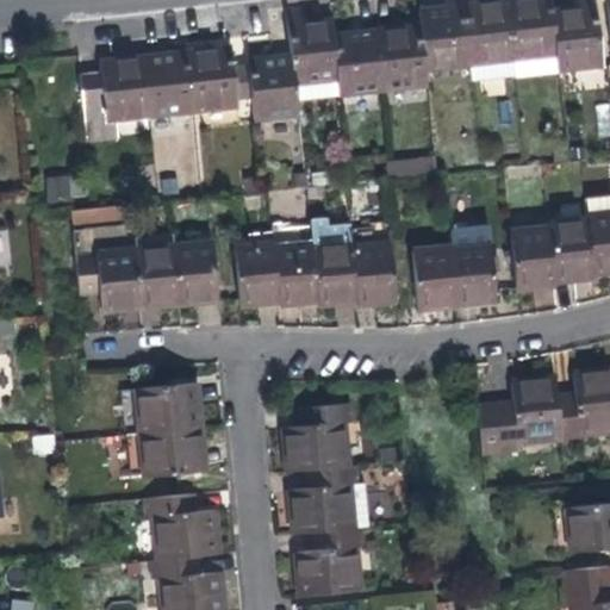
[(424,73),(470,68),(462,6),(461,0),(442,0),(444,8),(434,10),(417,11),(419,26),(424,73)]
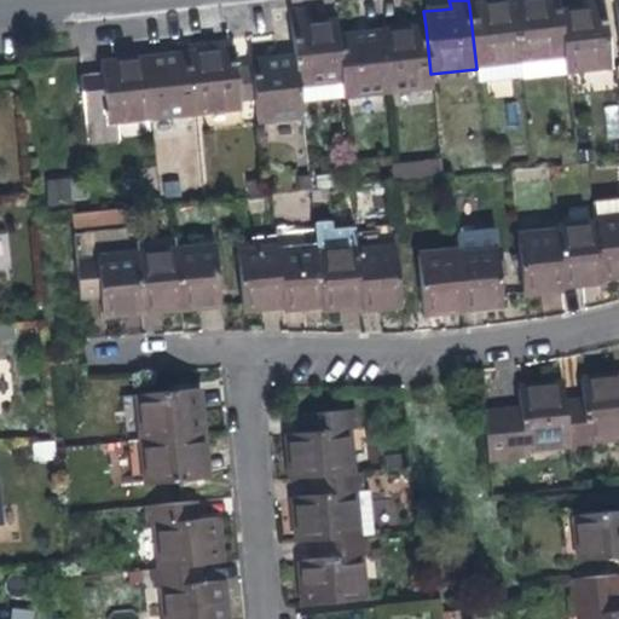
[(522,76),(566,71),(559,10),(557,0),(530,0),(528,0),(513,3),(521,75),(522,76)]
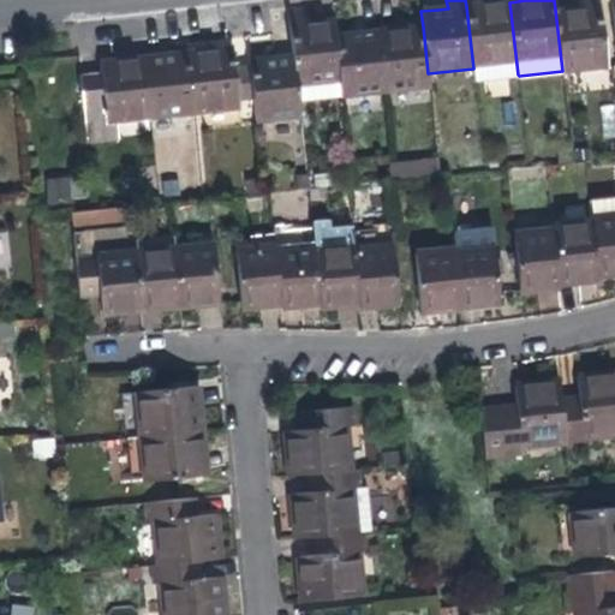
[(562,9),(555,10),(562,71),(607,67),(598,0),(580,0),(580,6),(562,9)]
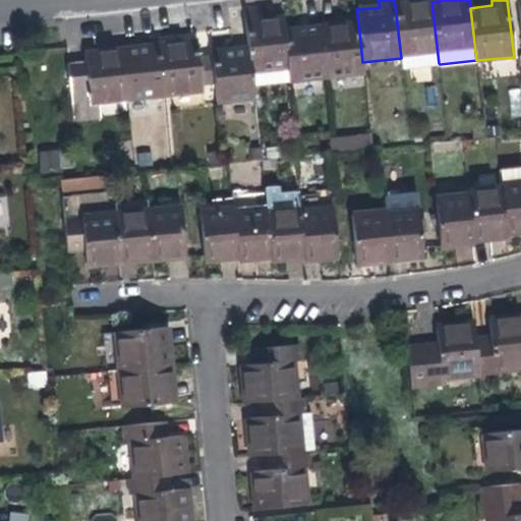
[(402,67),(439,63),(431,2),(410,4),(395,5),(401,58),(402,67)]
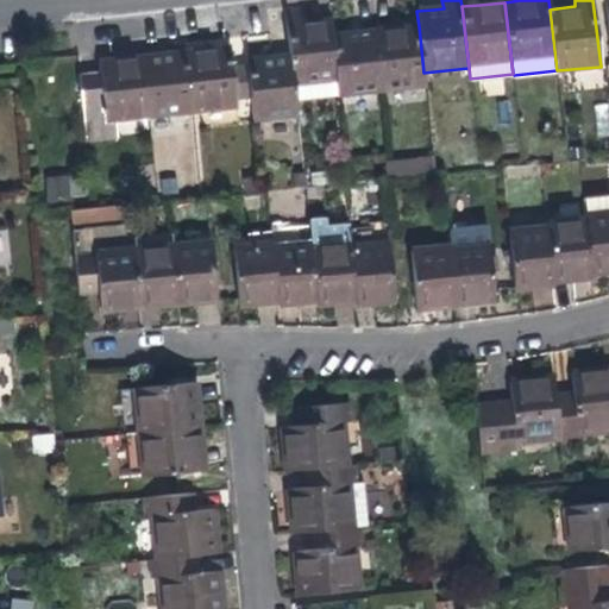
[(337,81),(332,36),(330,20),(313,22),(305,23),(303,11),(286,13),(290,54),(294,87),(295,102),(338,96),(338,95),(337,81)]
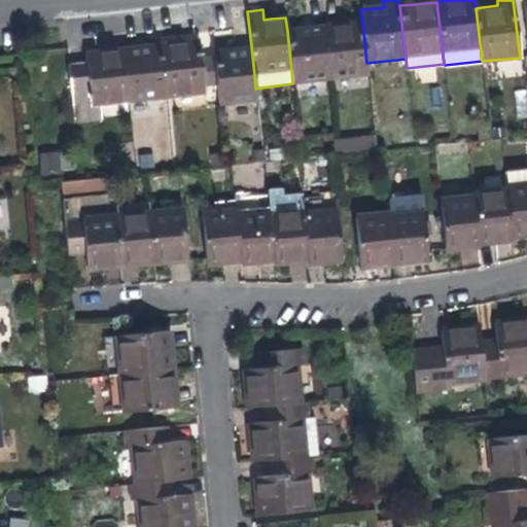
[(367,73),(366,63),(362,23),(339,25),(324,27),(330,78),(367,73)]
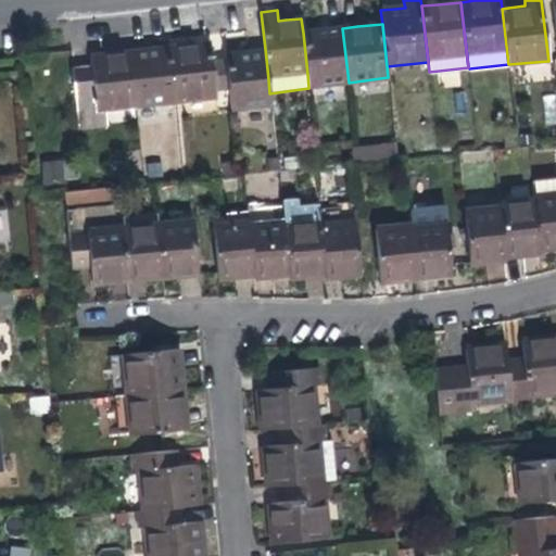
[(308,87),(349,83),(342,28),(324,30),(303,33),(307,74),(308,87)]
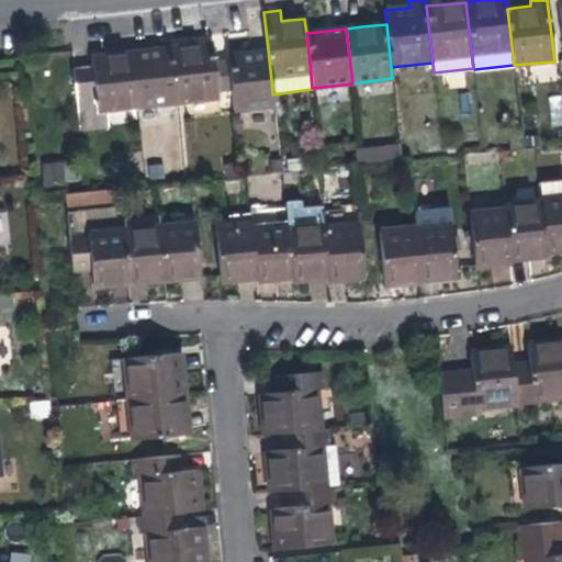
[(177,102),(217,98),(216,91),(214,64),(212,42),(192,44),(170,46),(177,102)]
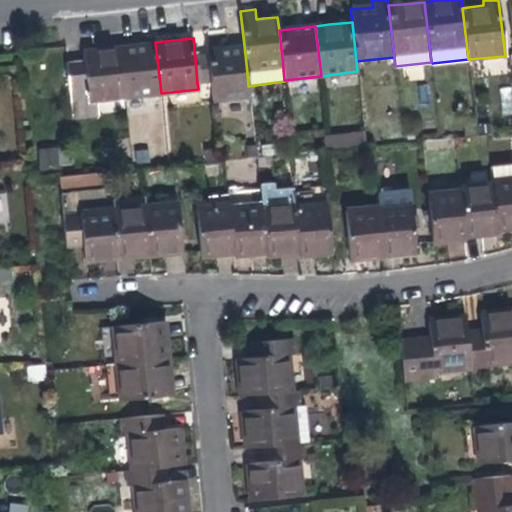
[(125,97),(161,93),(155,42),(140,44),(119,47),(125,97)]
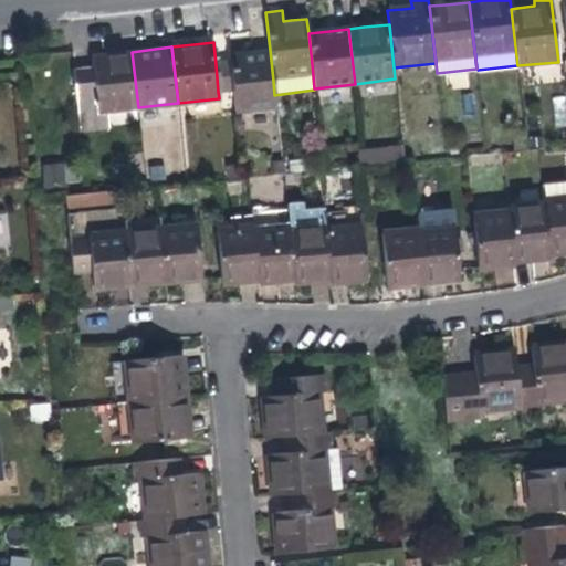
[(274,95),(273,81),(270,50),(243,53),(230,54),(231,63),(233,91),(234,97),(236,113),(276,108),(274,95)]
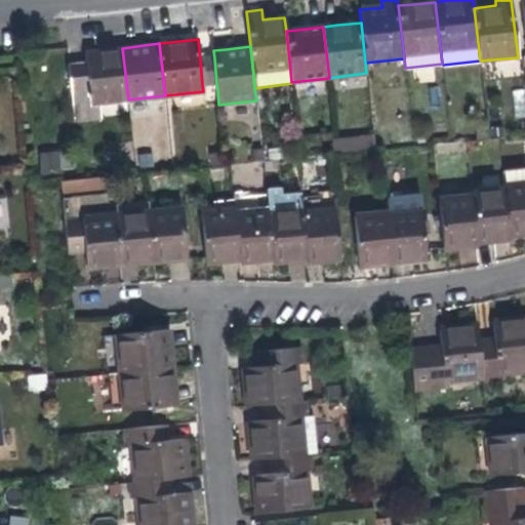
[(89,104),(128,99),(122,48),(99,50),(84,52),(85,62),(89,104)]
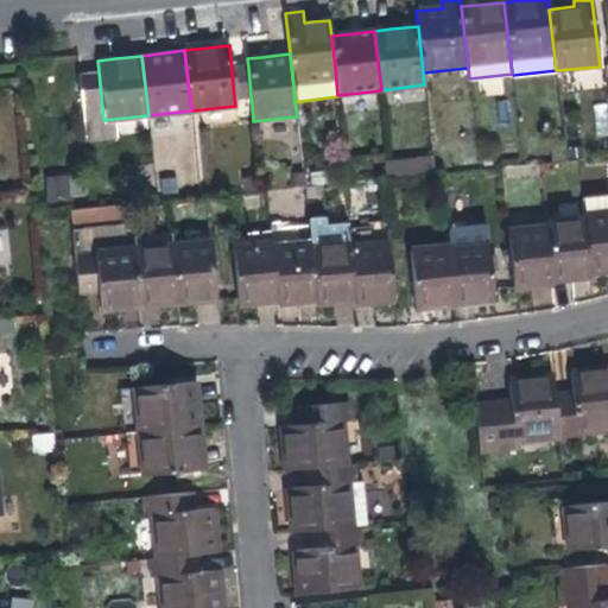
[(234,99),(235,106),(252,105),(251,97),(248,68),(232,69),(234,99)]
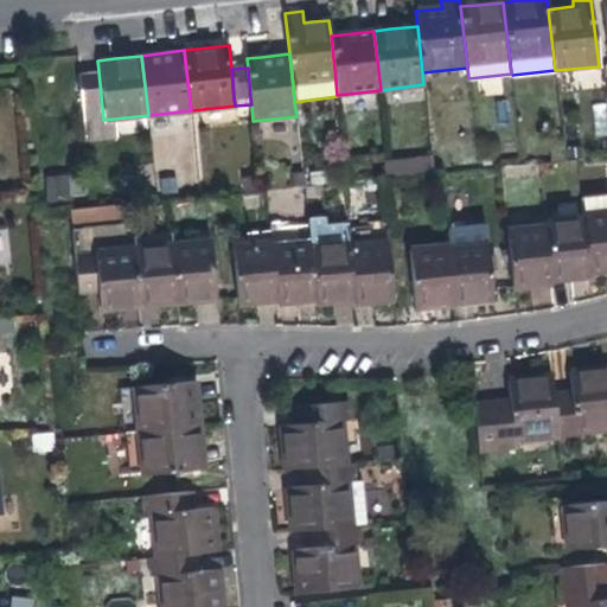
[(84,121),(103,120),(98,71),(80,75),(84,121)]
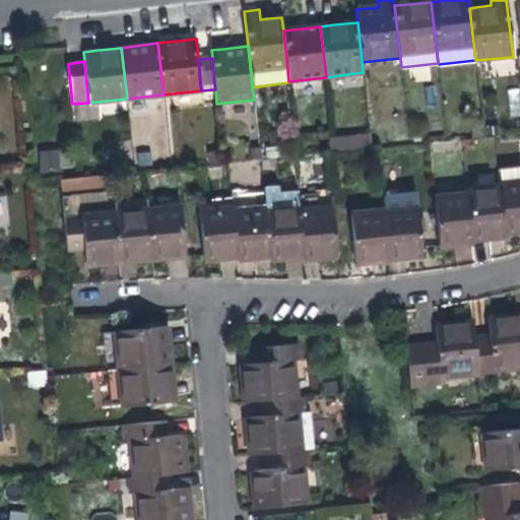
[(370,132),(330,137),(332,150),(372,145),(370,132)]
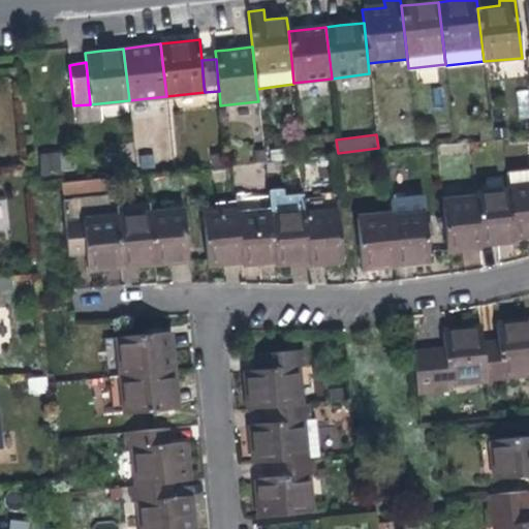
[(60,151),(38,154),(42,177),(63,173),(60,151)]
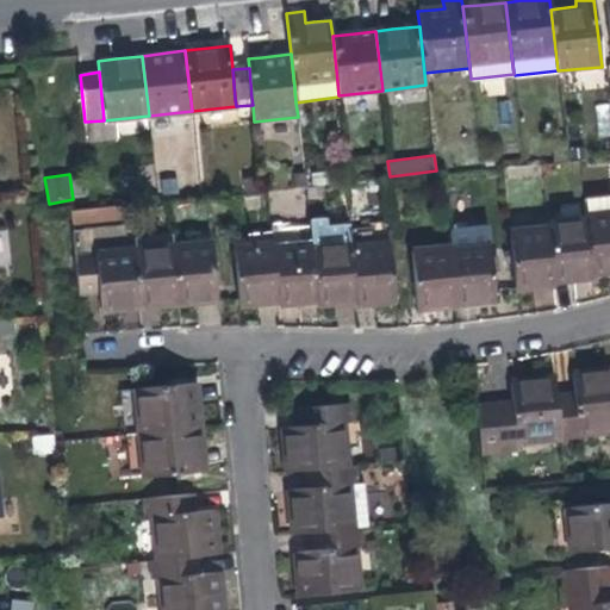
[(609,197),(585,200),(587,222),(592,273),(609,271),(609,197)]
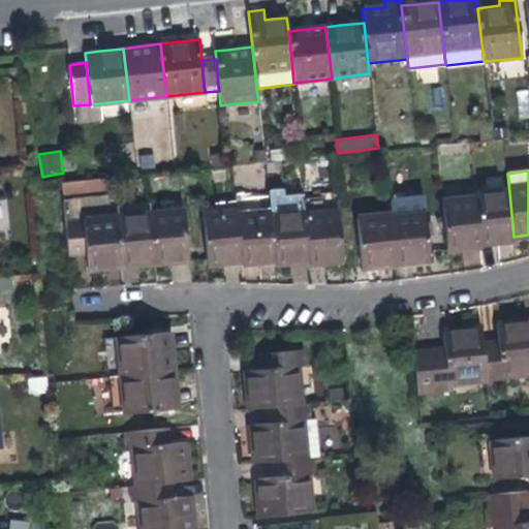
[(103,178),(61,183),(63,195),(105,190),(103,178)]
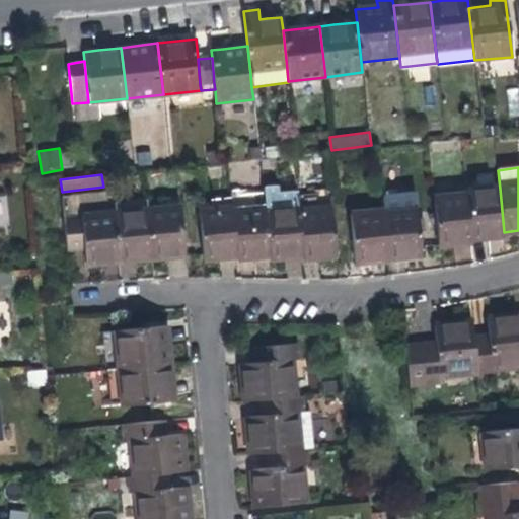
[(467,192),(468,195),(472,238),(489,237),(505,235),(504,232),(500,189),(467,192)]
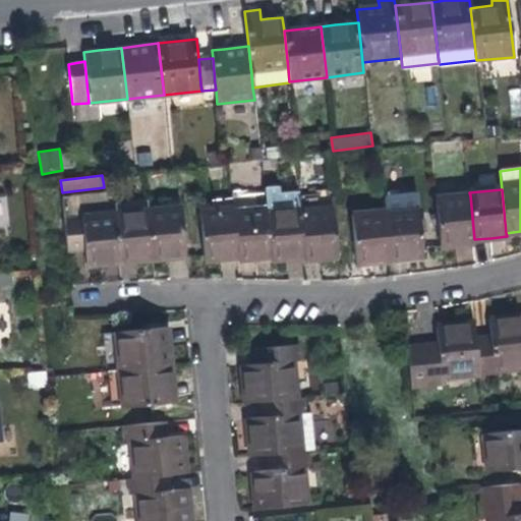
[(350,193),(352,214),(385,211),(384,194),(367,196),(366,191),(350,193)]
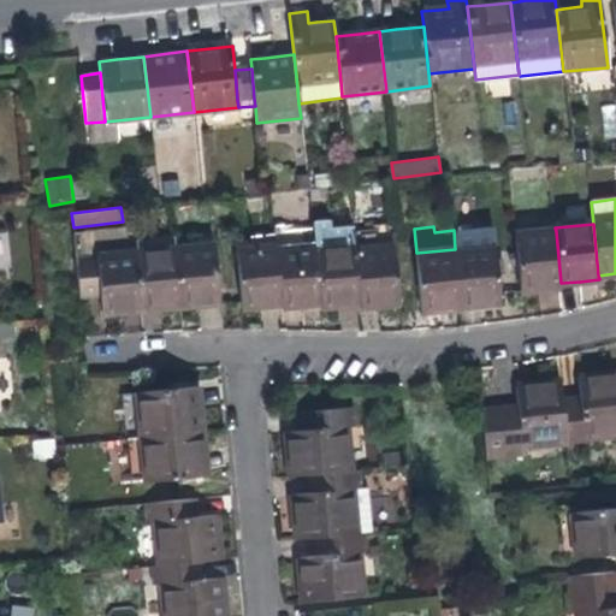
[(561,288),(561,283),(556,231),(515,235),(520,291),(542,289),(561,288)]
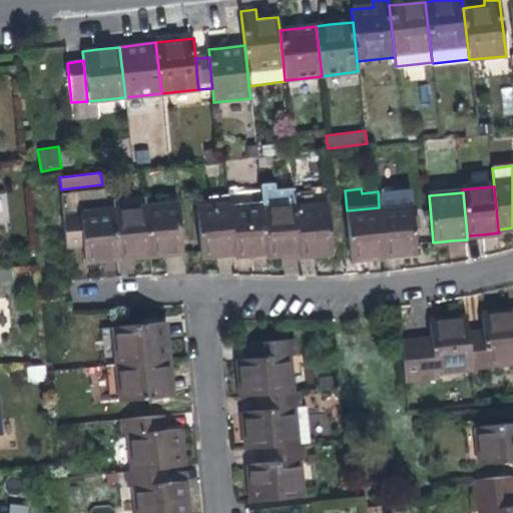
[(412,204),(379,207),(384,254),(403,251),(416,250),(412,204)]
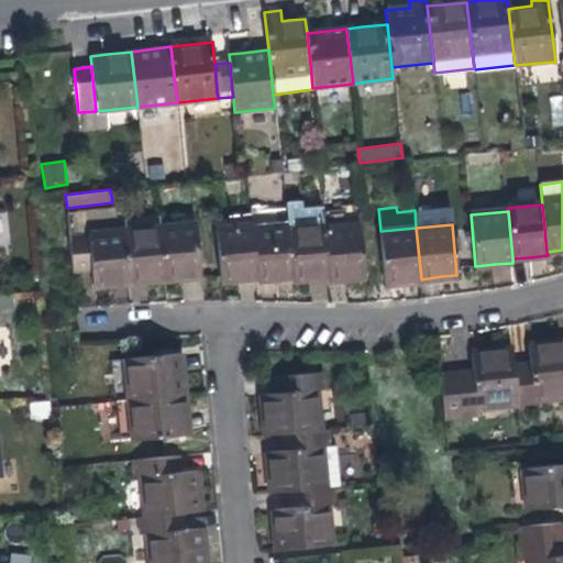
[(196,225),(159,229),(165,278),(186,276),(200,275),(196,225)]
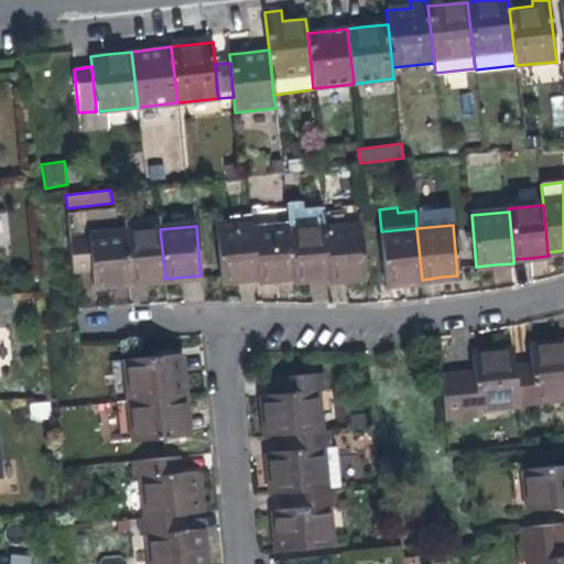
[(242,280),(258,279),(253,230),(253,226),(215,230),(219,282),(242,280)]
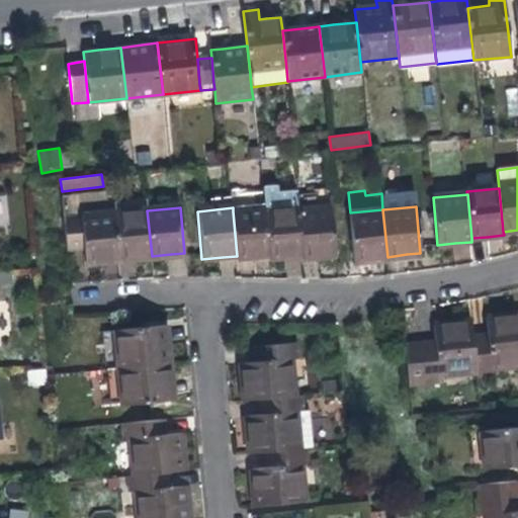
[(265,207),(233,211),(237,256),(238,259),(255,257),(269,256),(265,211),(265,207)]
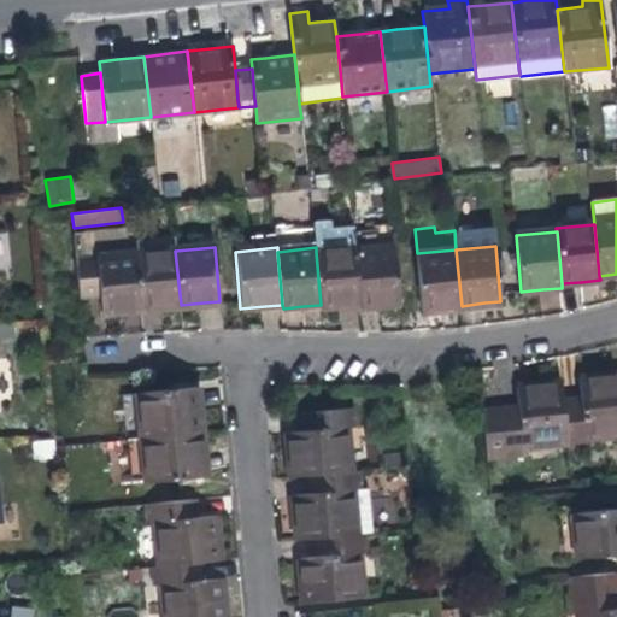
[(356,248),(316,252),(321,305),(322,309),(345,306),(362,305),(357,251),(356,248)]
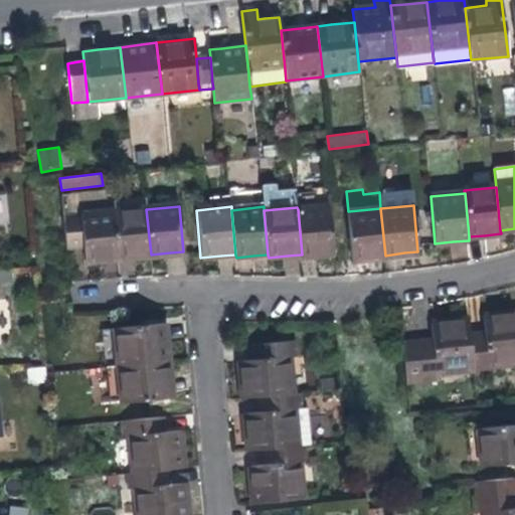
[(330,207),(298,209),(302,254),(302,258),(321,255),(335,254),(330,207)]
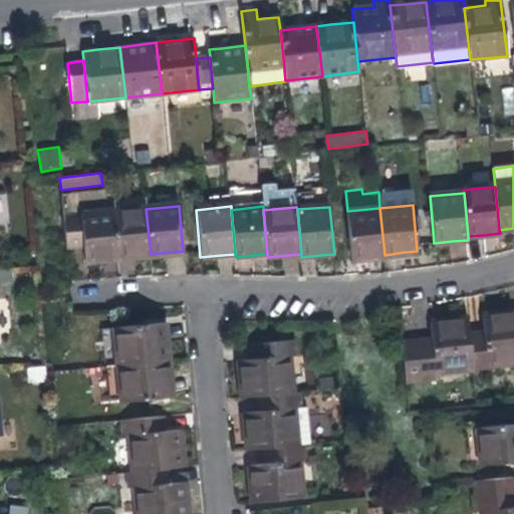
[(367,256),(384,255),(379,208),(347,211),(352,258),(367,256)]
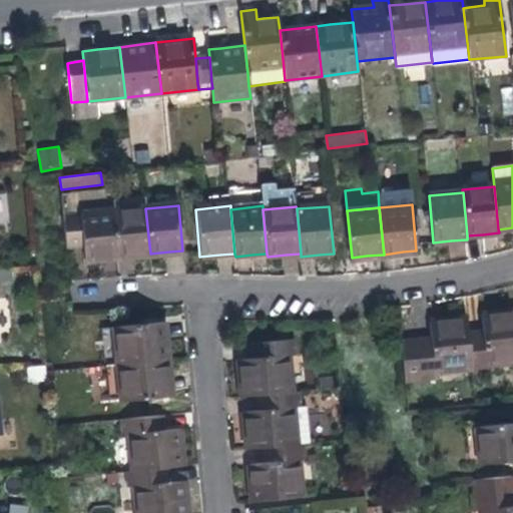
[(133,255),(150,253),(145,208),(113,210),(118,257),(133,255)]
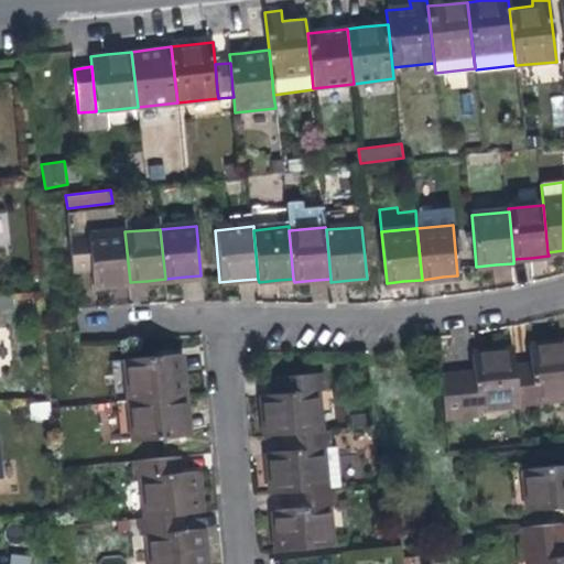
[(130,290),(130,282),(125,231),(69,237),(76,294),(102,292),(130,290)]
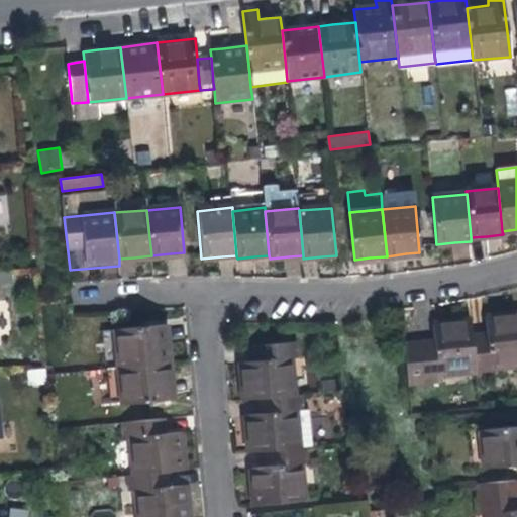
[(486,335),(471,337),(475,371),(475,376),(490,374),(489,365),(516,362),(516,312),(484,315),(486,335)]
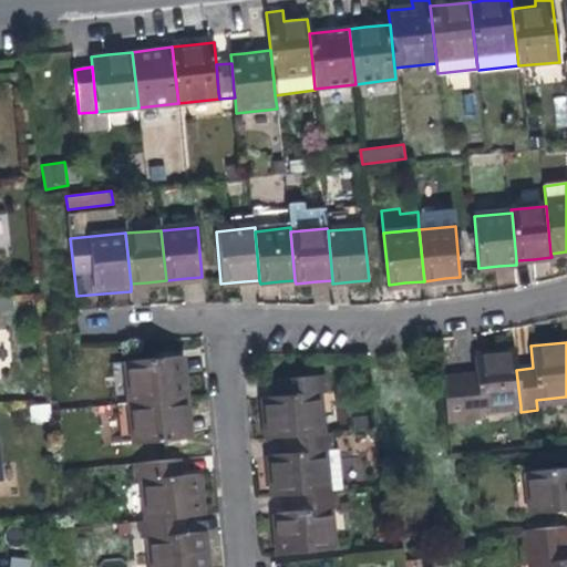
[(521,406),(516,370),(515,352),(473,354),(476,379),(460,381),(460,377),(442,379),(446,423),(480,420),(478,410),(521,406)]
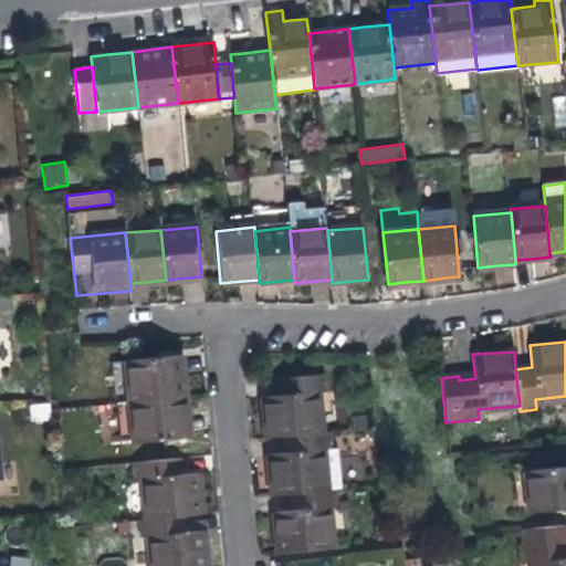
[(125,362),(129,402),(185,397),(182,373),(180,355),(125,362)]
